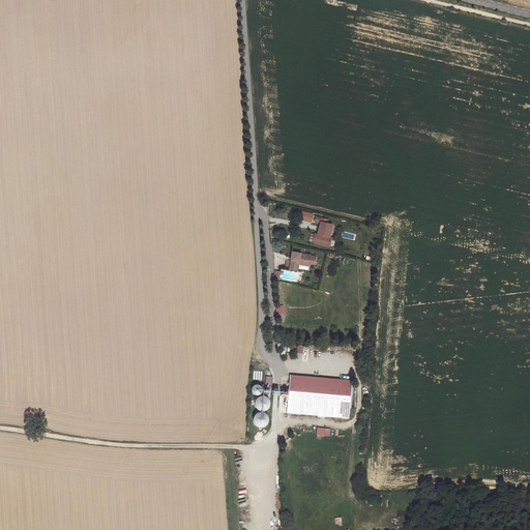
[(320,223),(317,235),(317,237),(314,236),(313,241),(324,243),(326,237),(328,237),(331,225),(326,224),(324,224),(325,219),(315,216),(314,222),(320,223)]
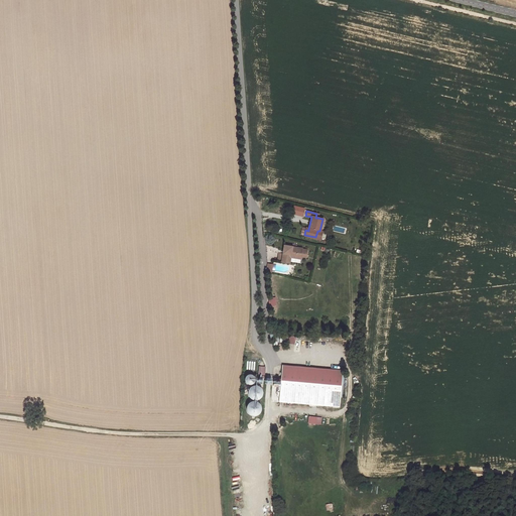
[(317,231),(315,237),(304,235),(303,236),(319,240),(321,232),(319,231),(317,231)]
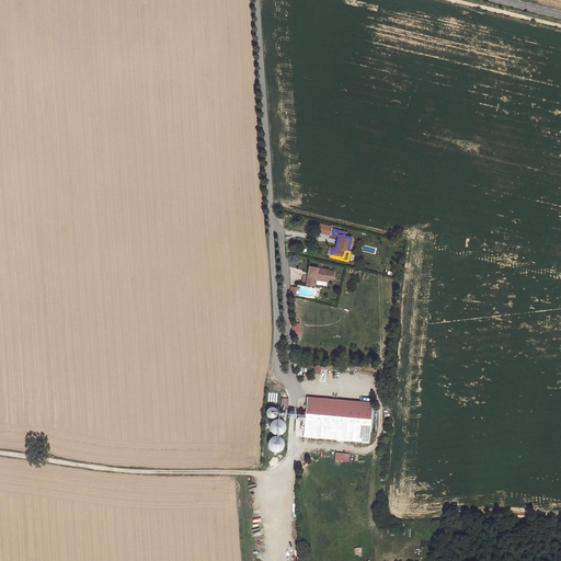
[(308,267),(306,285),(315,287),(316,282),(316,278),(327,279),(334,281),(335,272),(308,267)]
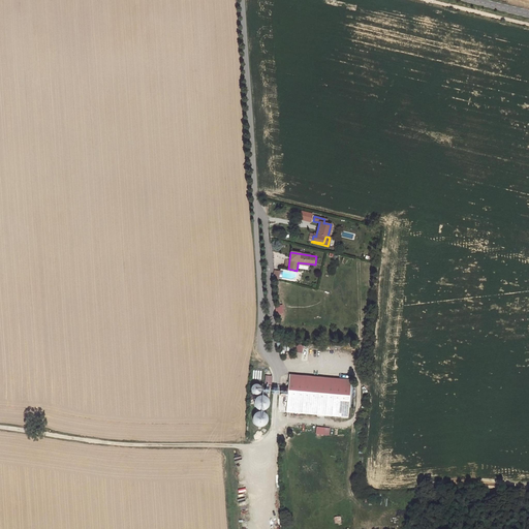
[(352,380),(291,374),(287,410),(349,416),(352,380)]
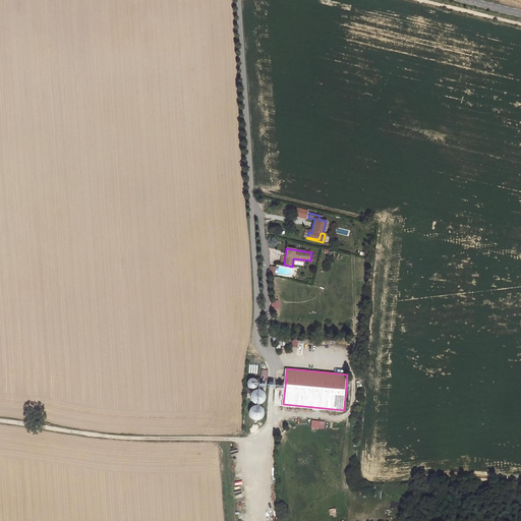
[(257,379),(250,383),(255,393),(263,389),(257,379)]
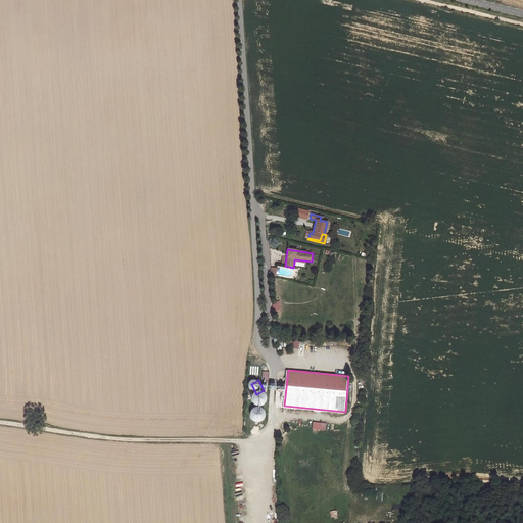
[(257,424),(269,420),(264,403),(270,401),(266,391),(254,395),(258,409),(253,411),(257,424)]
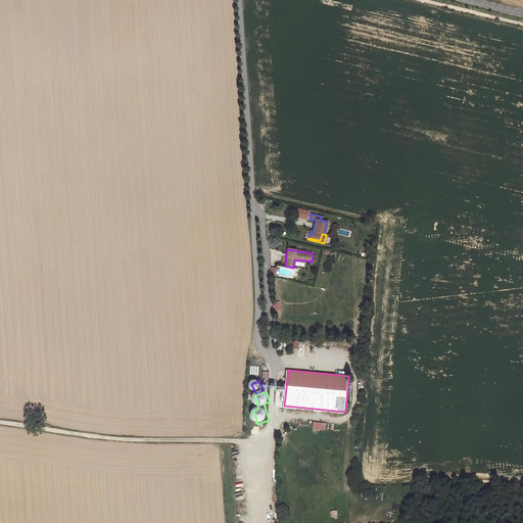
All buildings are outlined.
